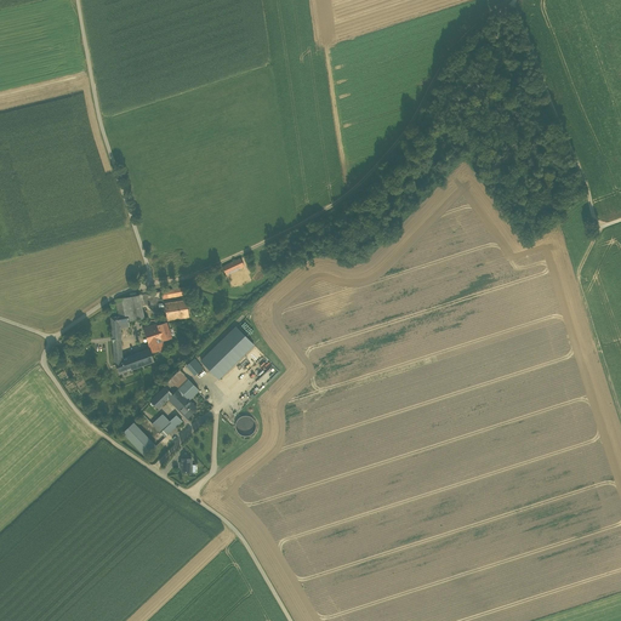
[(222,267),(226,275),(244,267),(240,258),(222,267)]
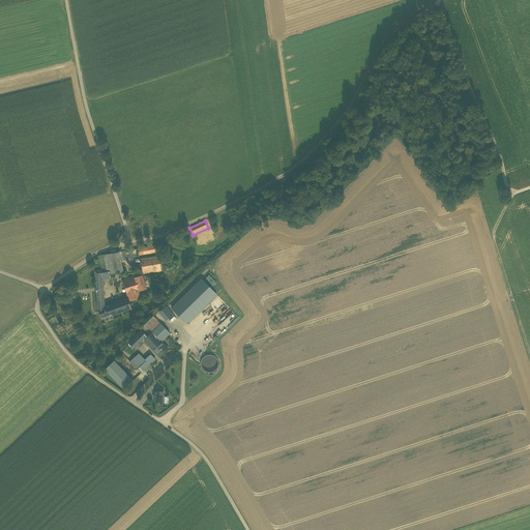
[(119,253),(106,255),(109,269),(110,275),(110,274),(123,272),(120,258),(119,253)]
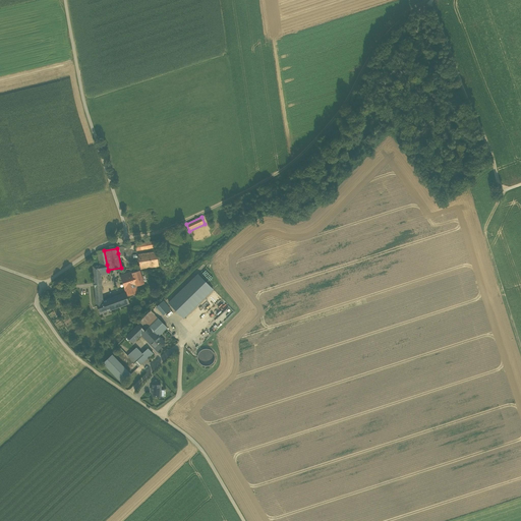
[(97,251),(100,266),(107,265),(104,250),(97,251)]
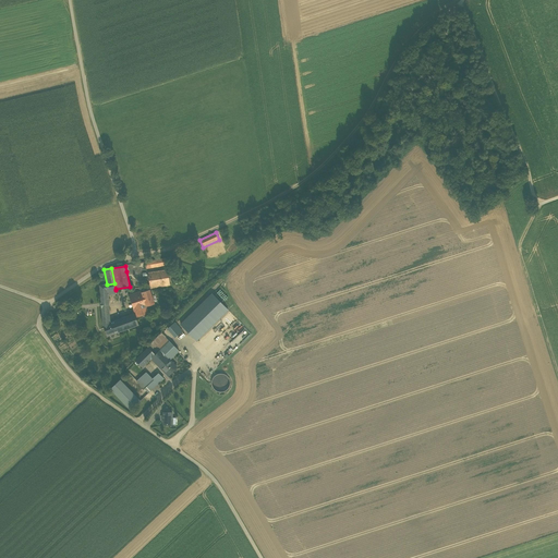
[(149,283),(150,288),(170,286),(168,270),(159,271),(159,269),(155,270),(155,271),(147,274),(149,283)]
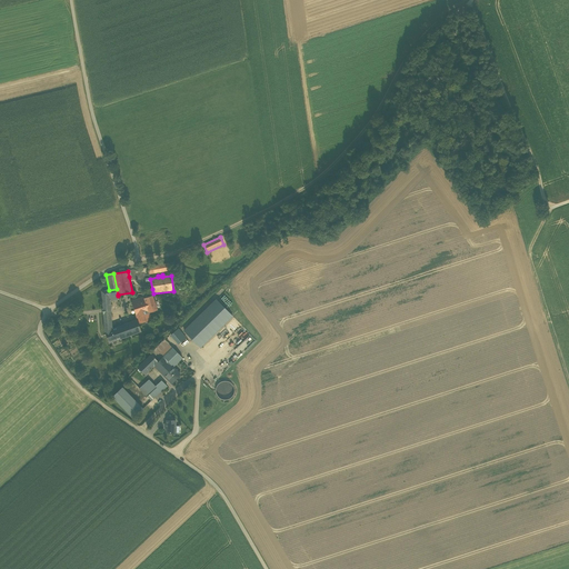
[(118,296),(117,289),(109,290),(101,291),(103,309),(110,309),(109,301),(109,300),(109,297),(118,296)]
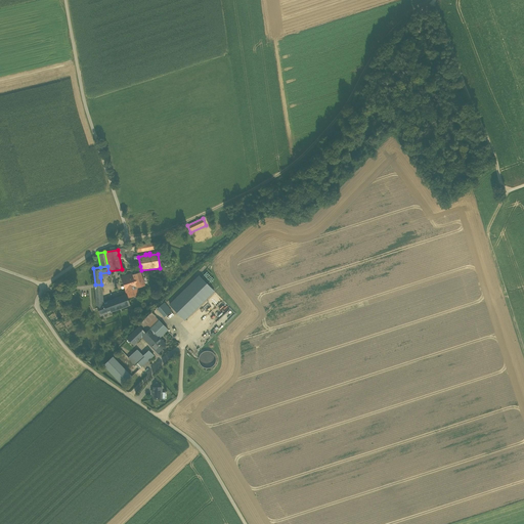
[(121,278),(128,299),(139,295),(137,288),(144,286),(140,272),(134,274),(133,274),(130,275),(121,278)]
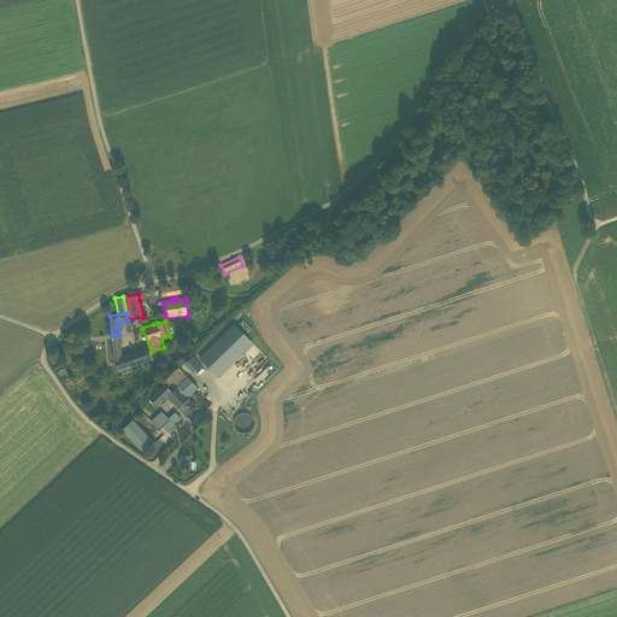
[(200,359),(217,377),(218,376),(252,342),(235,325),(200,359)]
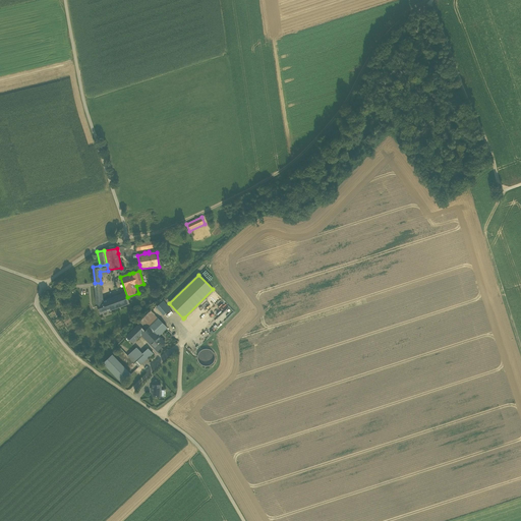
[(102,301),(101,287),(95,287),(96,303),(100,314),(129,303),(125,293),(102,301)]
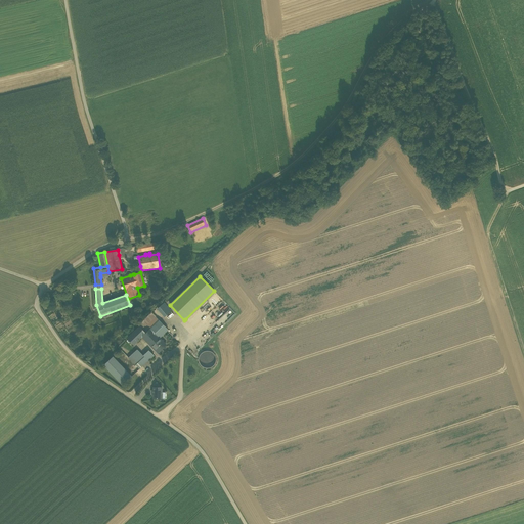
[(158,309),(165,317),(171,311),(164,303),(158,309)]
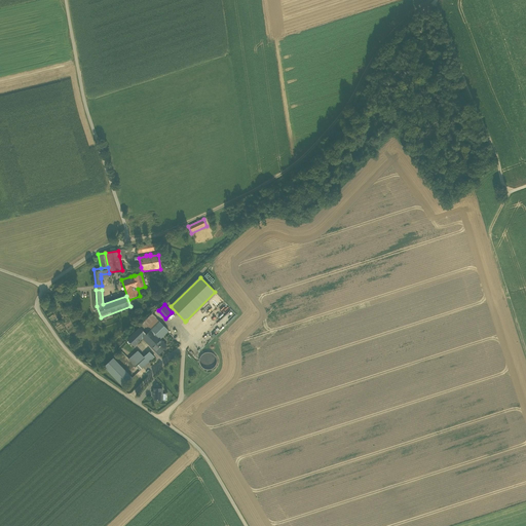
[(139,327),(140,328),(127,340),(134,347),(143,338),(152,347),(159,340),(168,331),(159,322),(152,314),(139,327)]
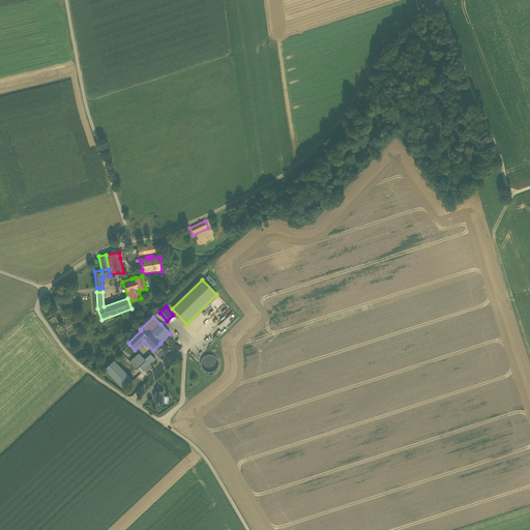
[(153,350),(160,357),(168,349),(160,343),(153,350)]
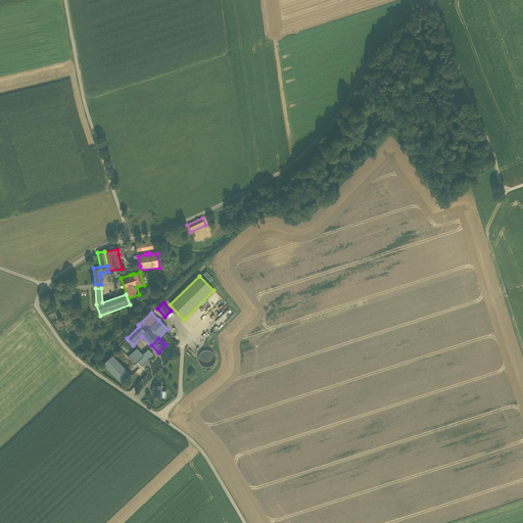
[(153,354),(150,351),(148,349),(143,354),(137,349),(133,352),(128,358),(135,365),(139,369),(153,354)]
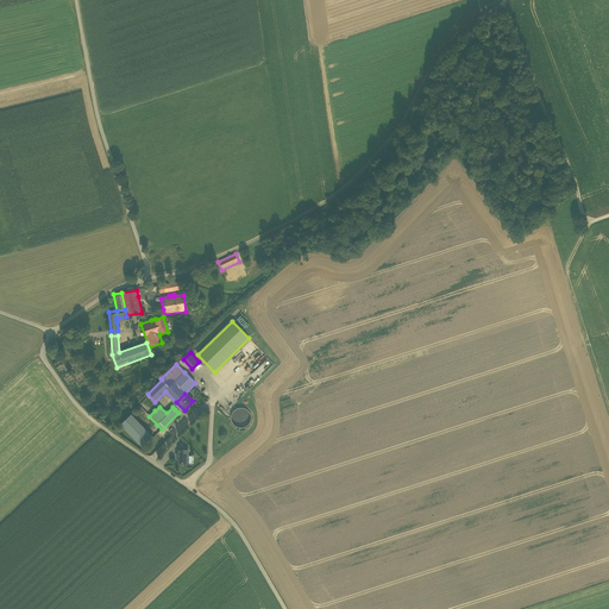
[(251,418),(251,416),(251,414),(250,413),(249,412),(248,410),(245,409),(244,408),(242,408),(239,408),(238,408),(236,409),(234,410),(233,412),(232,414),(231,415),(231,418),(231,419),(231,421),(232,422),(233,425),(234,426),(236,427),(238,428),(239,428),(242,428),(244,428),(245,427),(248,426),(249,425),(250,424),(251,422),(251,420),(251,418)]
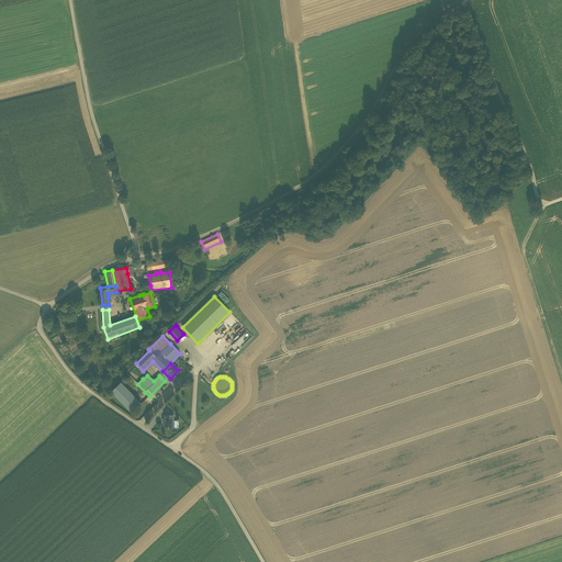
[(112,392),(132,413),(141,404),(121,383),(112,392)]
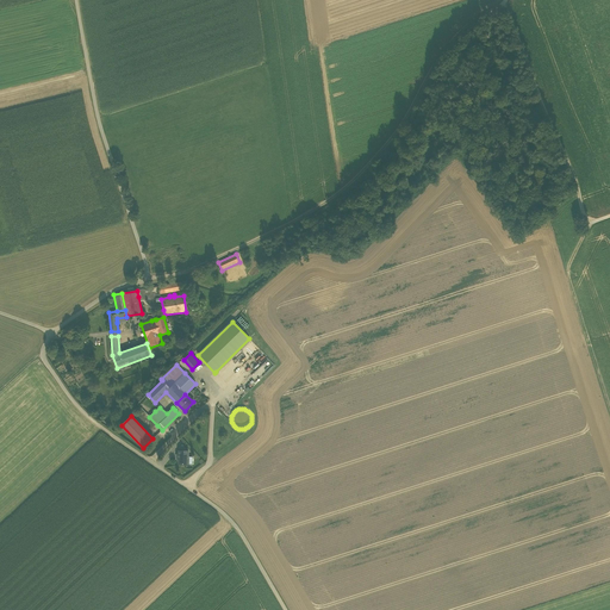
[(178,464),(188,464),(188,450),(185,450),(179,450),(179,454),(176,454),(176,459),(179,459),(178,464)]
